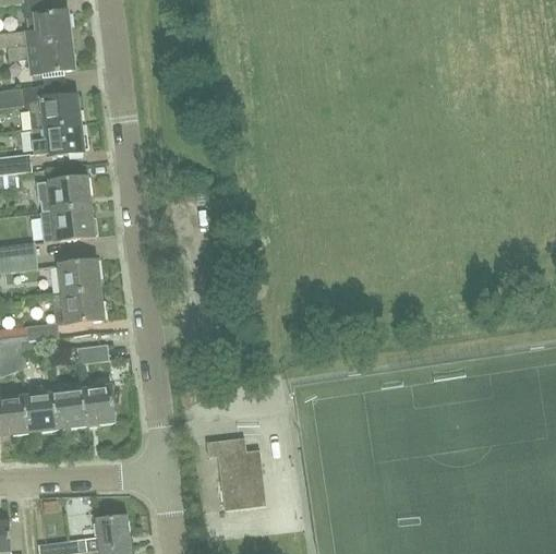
[(0,46),(5,46),(38,41),(70,38),(67,9),(35,12),(35,15),(29,15),(31,27),(8,31),(8,33),(0,33),(0,46)]
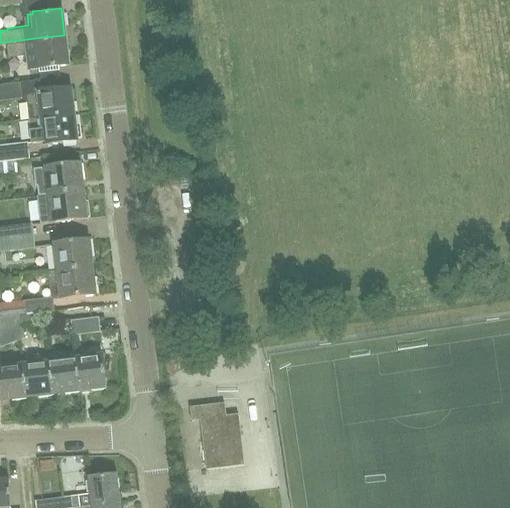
[(64,35),(35,38),(5,42),(7,55),(26,53),(27,66),(67,61),(64,35)]
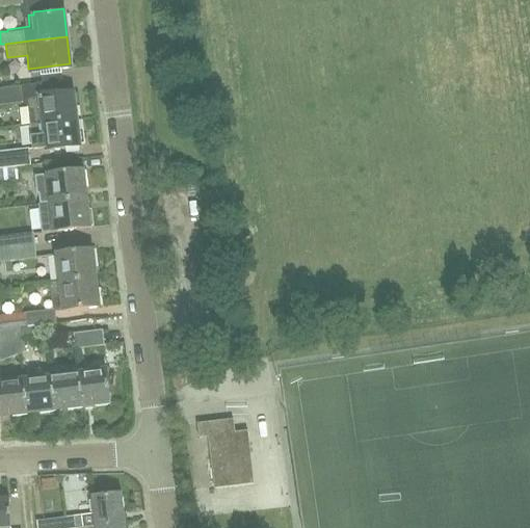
[(21,82),(0,84),(0,102),(23,100),(21,82)]
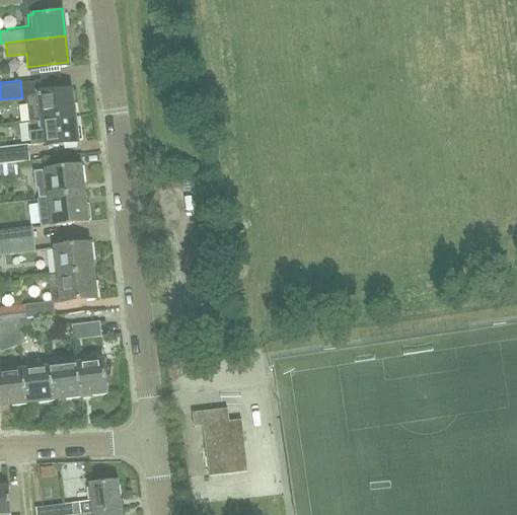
[(76,88),(71,88),(71,86),(26,92),(29,119),(41,117),(74,113),(74,111),(78,109),(76,88)]
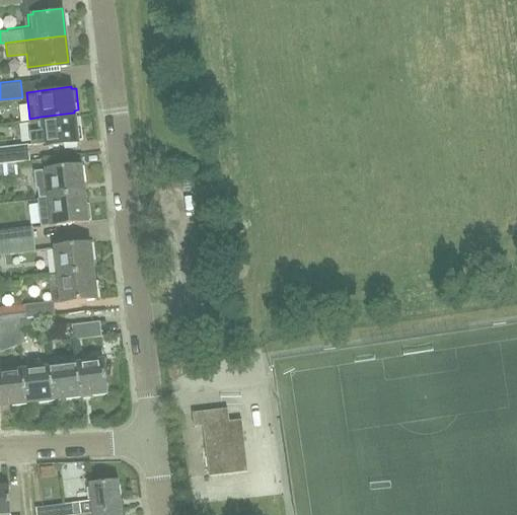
[(74,113),(41,117),(29,119),(30,127),(32,142),(44,140),(44,143),(78,139),(77,137),(82,137),(79,115),(75,115),(74,113)]
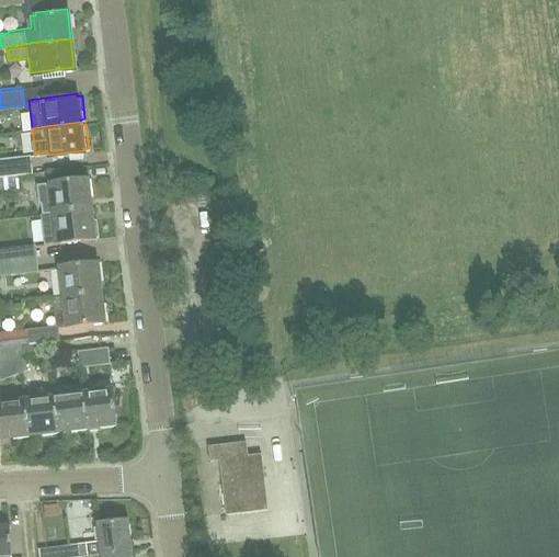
[(0,175),(31,171),(29,155),(0,157),(0,175)]
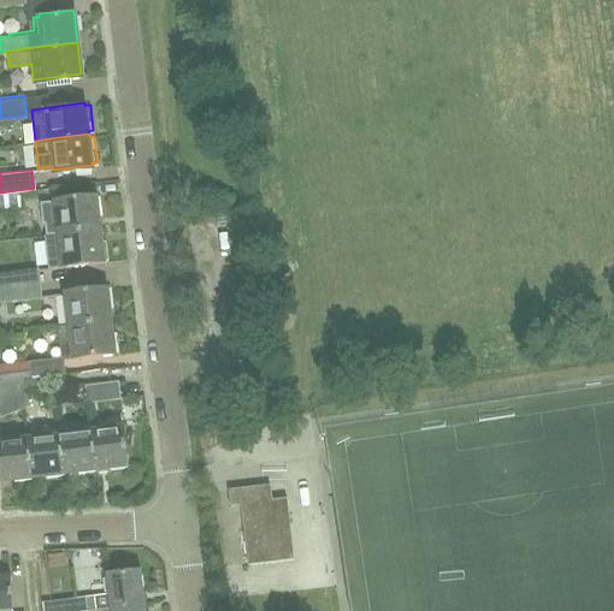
[(40,201),(42,221),(45,220),(46,233),(58,232),(98,227),(94,195),(40,201)]
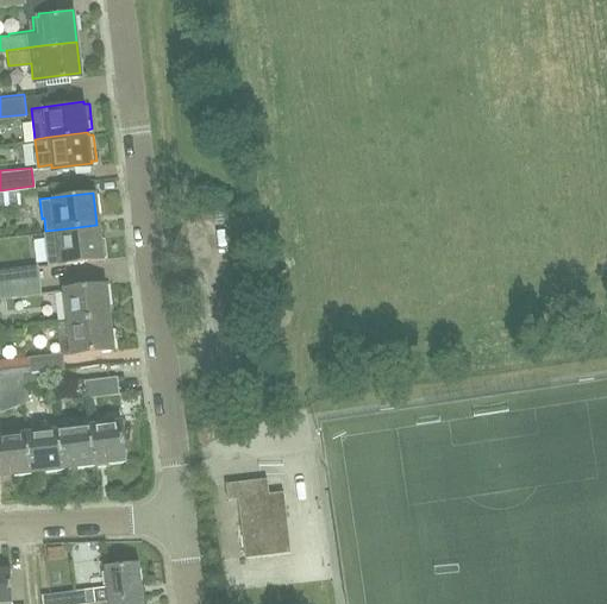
[(101,258),(97,225),(57,230),(61,263),(101,258)]
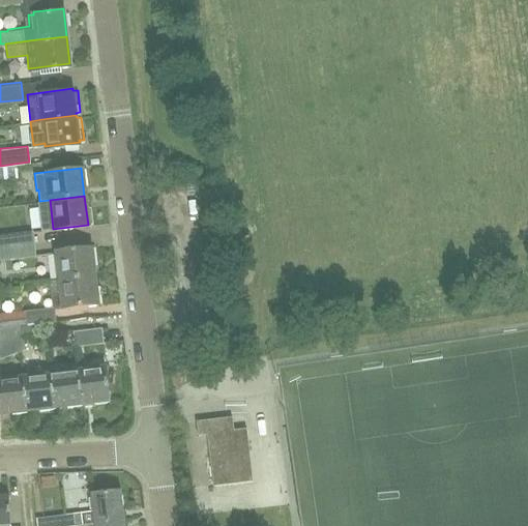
[(0,245),(33,241),(31,229),(0,232),(0,245)]
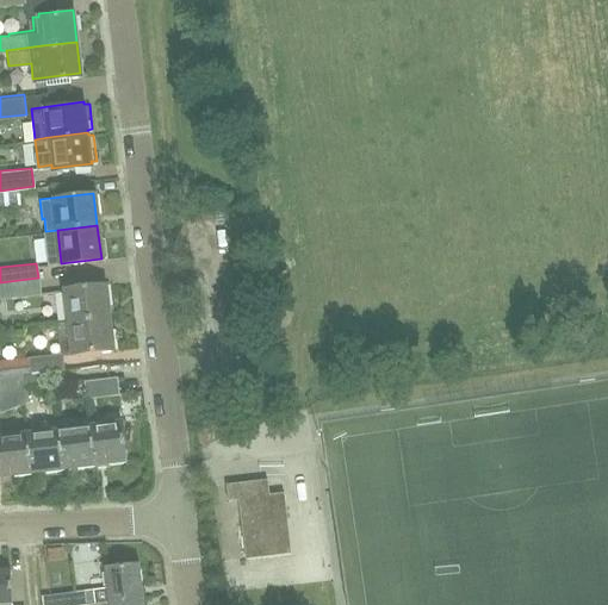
[(38,278),(0,282),(0,298),(41,293),(38,278)]
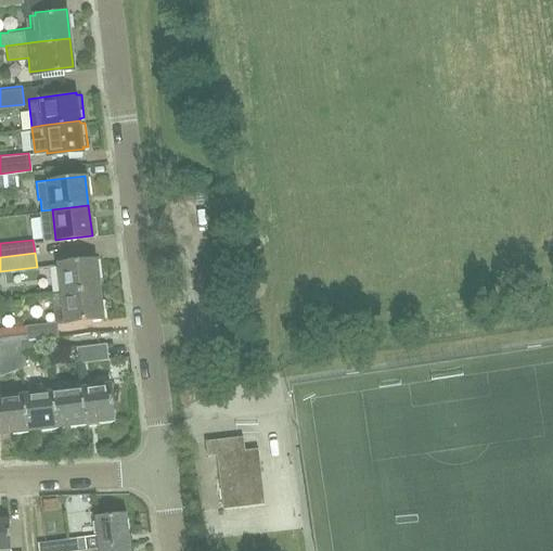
[(58,263),(61,292),(98,287),(94,258),(58,263)]
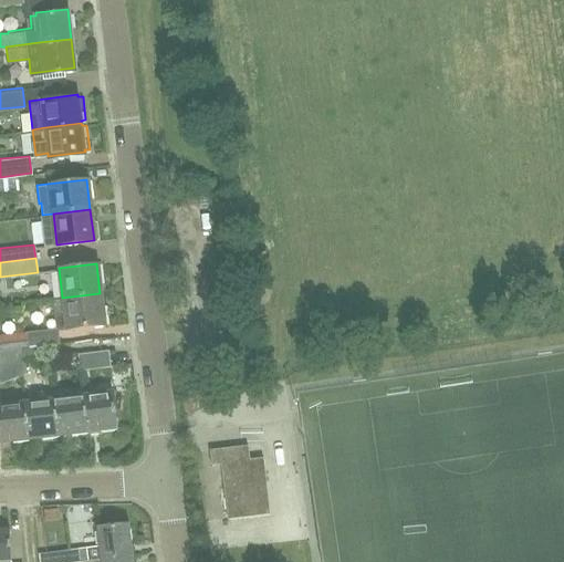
[(100,293),(62,298),(51,299),(51,300),(52,311),(64,310),(65,329),(103,324),(100,293)]
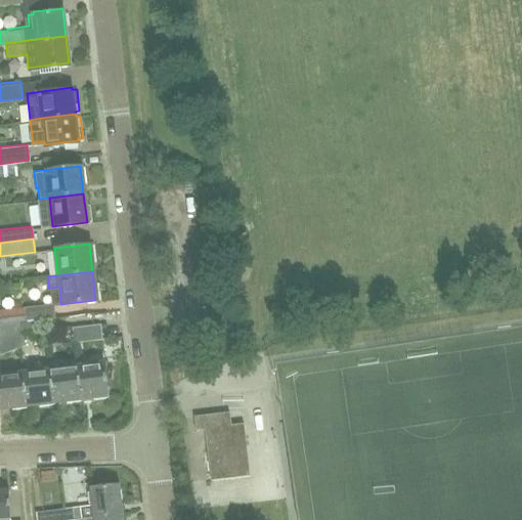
[(0,321),(25,318),(54,315),(53,304),(53,302),(50,303),(0,308),(0,321)]
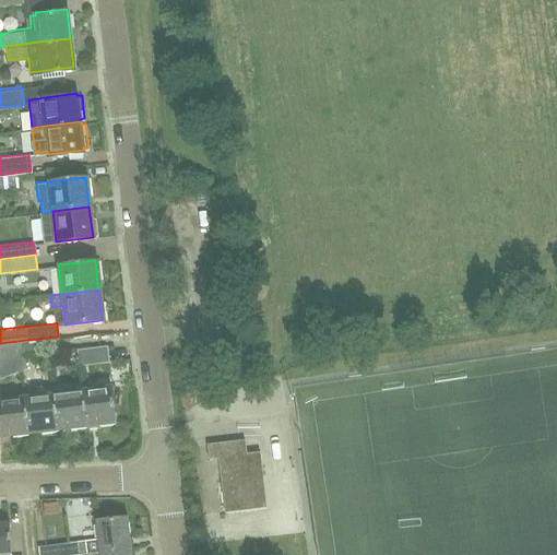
[(26,340),(0,343),(0,359),(22,355),(20,342),(26,342),(26,340)]
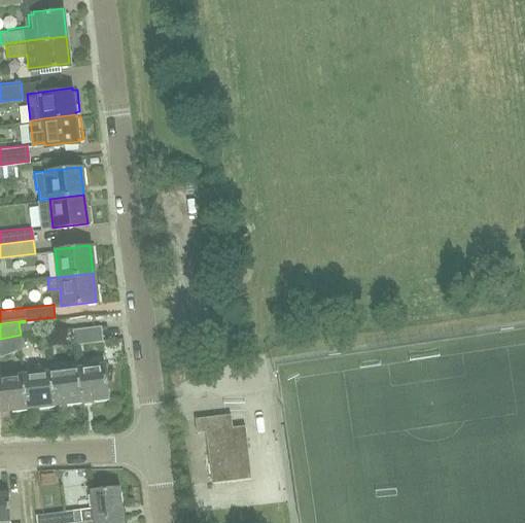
[(71,327),(72,343),(102,340),(100,324),(71,327)]
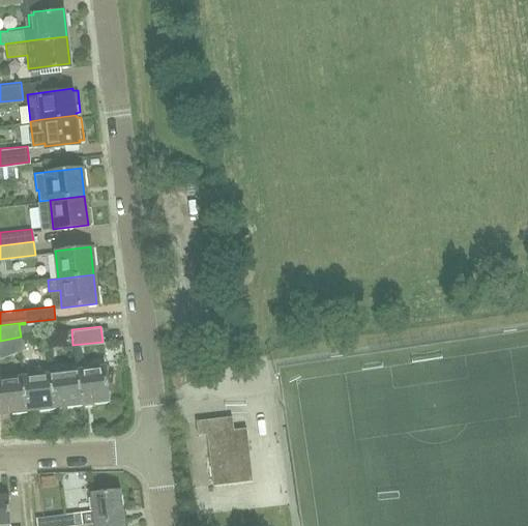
[(21,337),(0,341),(0,356),(3,356),(23,347),(21,337)]
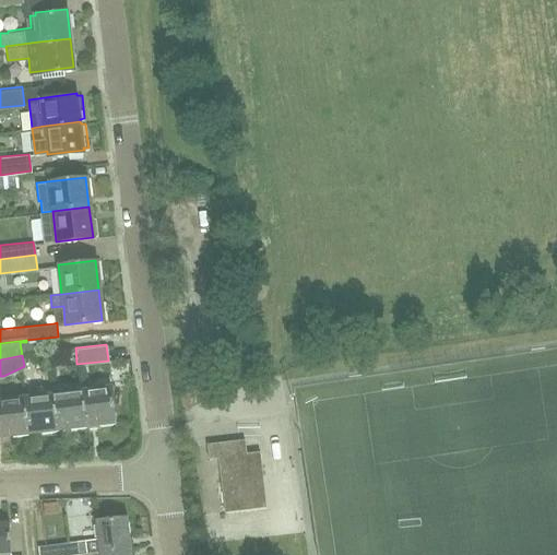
[(80,388),(85,426),(115,423),(110,385),(80,388)]
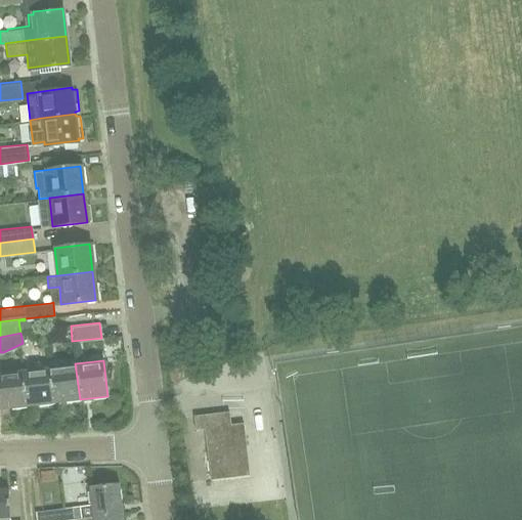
[(80,399),(75,363),(48,367),(52,403),(80,399)]
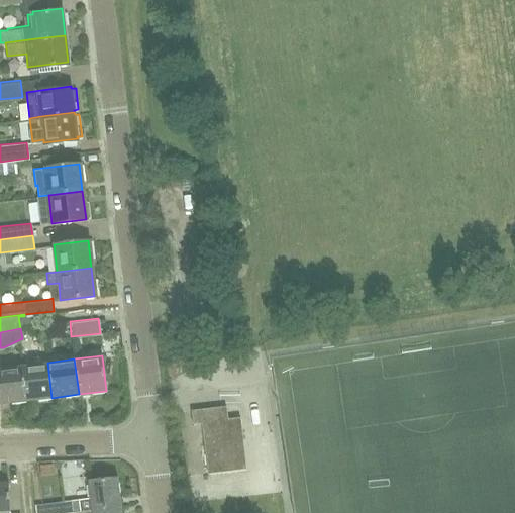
[(52,398),(47,363),(20,366),(24,401),(52,398)]
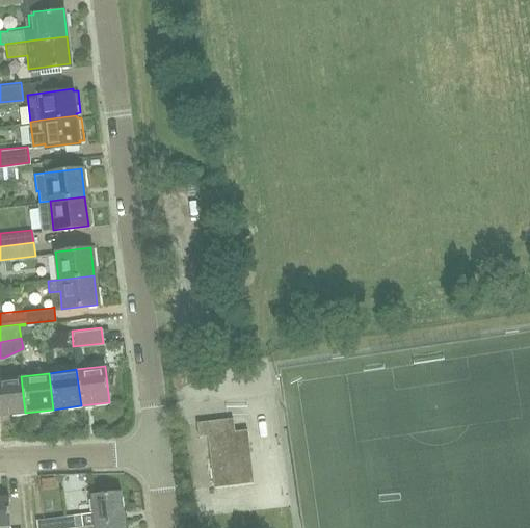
[(0,416),(25,413),(21,376),(0,378),(0,416)]
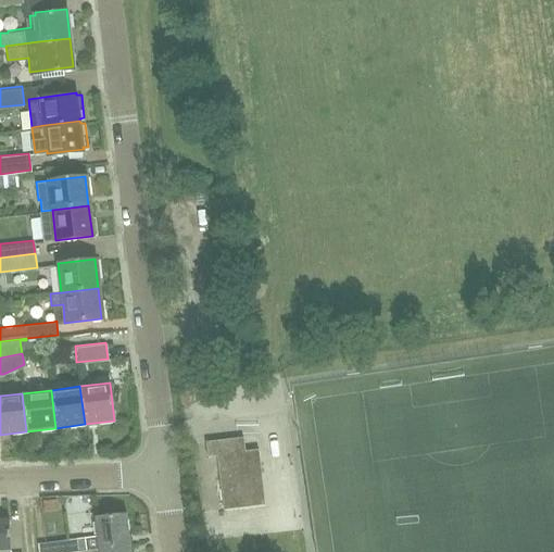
[(242,437),(204,440),(206,454),(216,454),(223,507),(264,503),(257,448),(243,450),(242,437)]
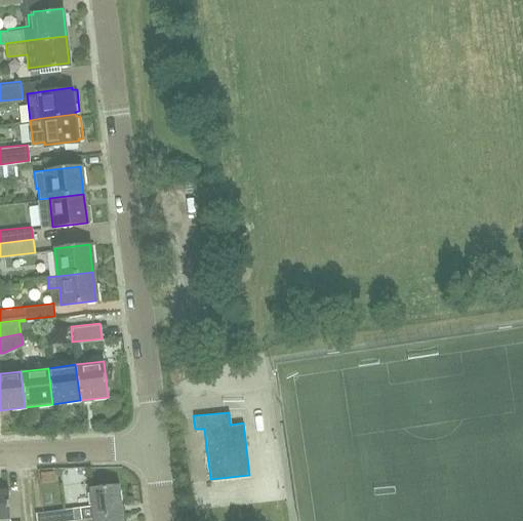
[(92,517),(122,513),(119,485),(89,488),(92,517)]
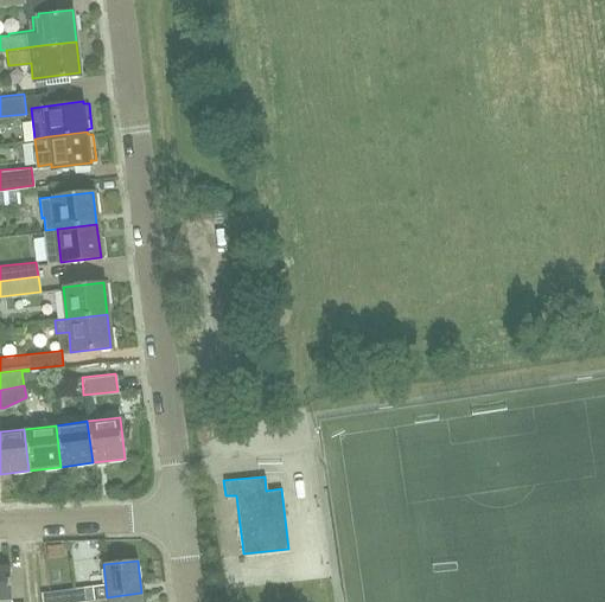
[(0,601),(10,601),(10,565),(0,565),(0,601)]
